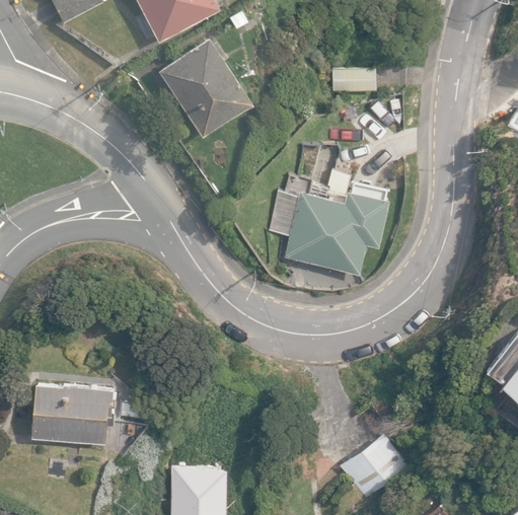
[(104,0),(130,0),(153,43),(217,9),(212,0),(50,0),(62,23),(104,0)]
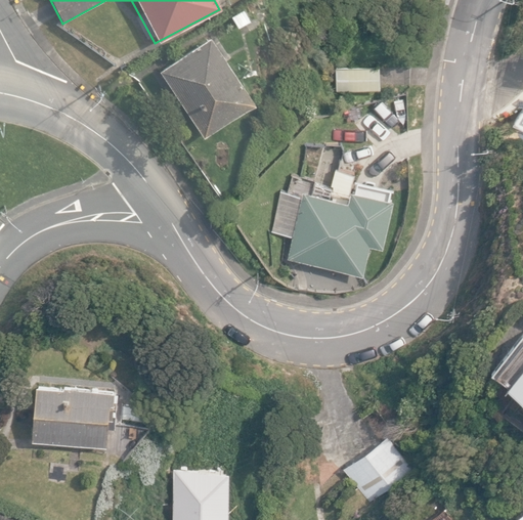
[(230,16),(238,31),(251,23),(242,9),(230,16)]
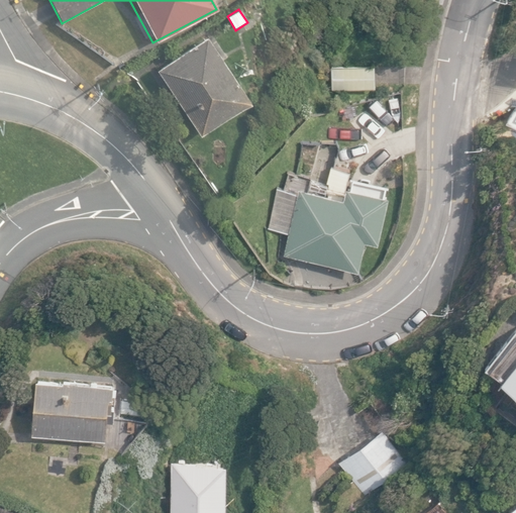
[(156,70),(199,135),(248,102),(205,37),(156,70)]
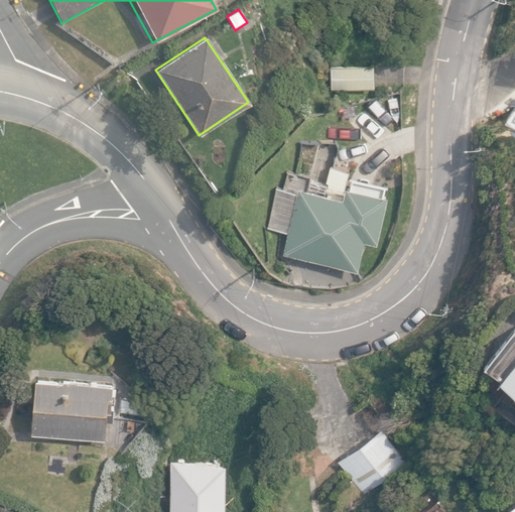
[(330,70),(331,92),(372,90),(370,68),(330,70)]
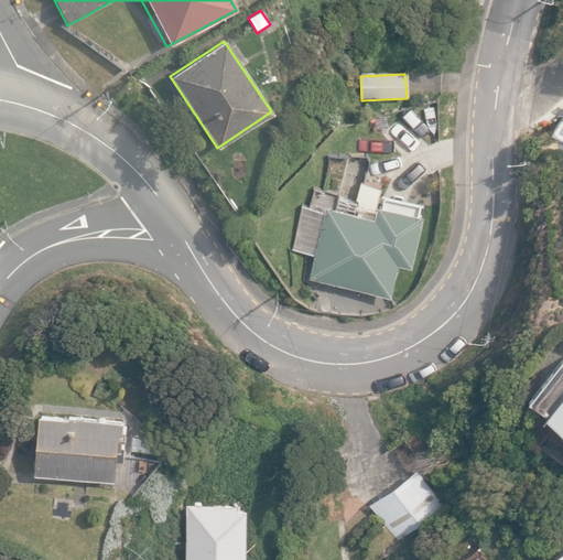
[(379,135),(404,162),(422,142),(393,120),(379,135)]
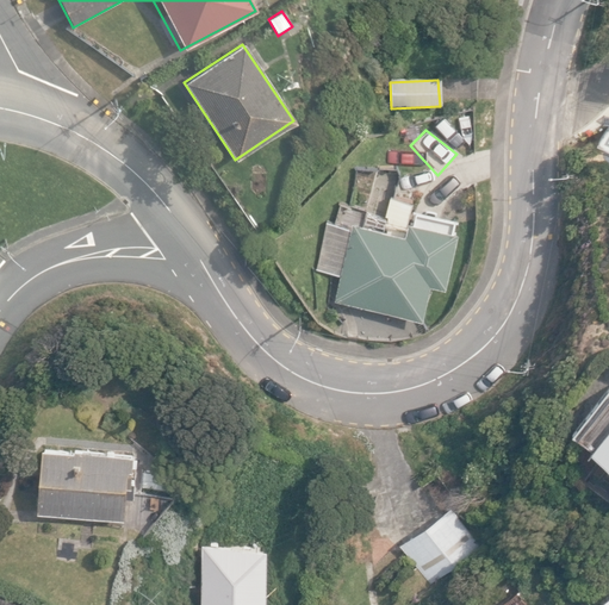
[(415,222),(409,220),(412,200),(390,195),(384,228),(352,220),(350,229),(325,223),(315,272),(339,278),(334,303),(422,320),(430,285),(446,287),(458,229),(453,228),(454,222),(416,213),(415,222)]
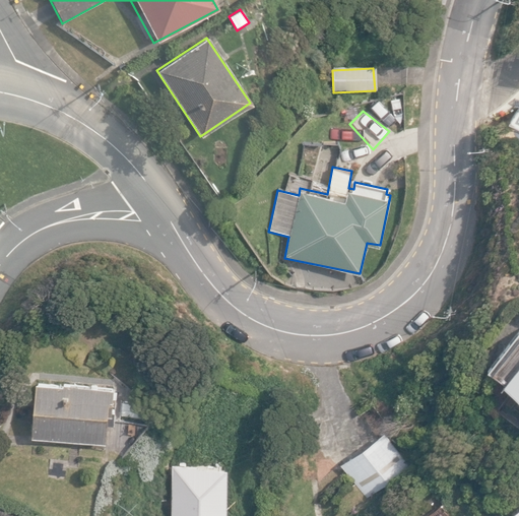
[(518,331),(487,370),(518,399),(518,331)]
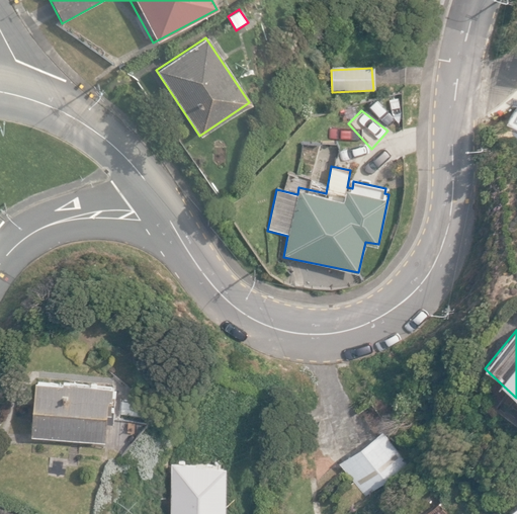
[(31,436),(105,442),(106,424),(113,425),(114,411),(111,410),(113,384),(65,380),(64,383),(36,381),(31,436)]
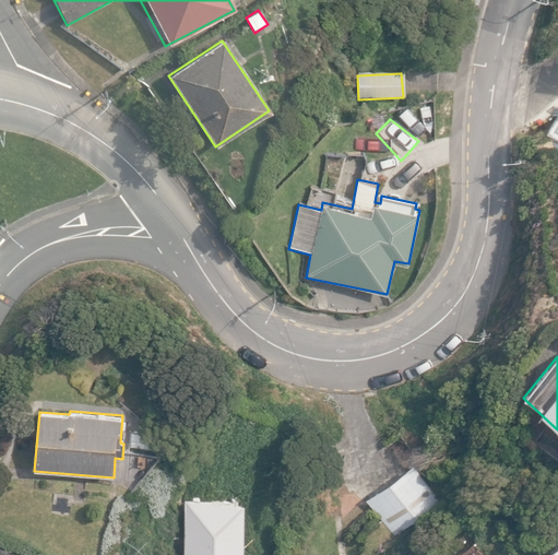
[(130,451),(156,452),(158,436),(131,435),(130,451)]
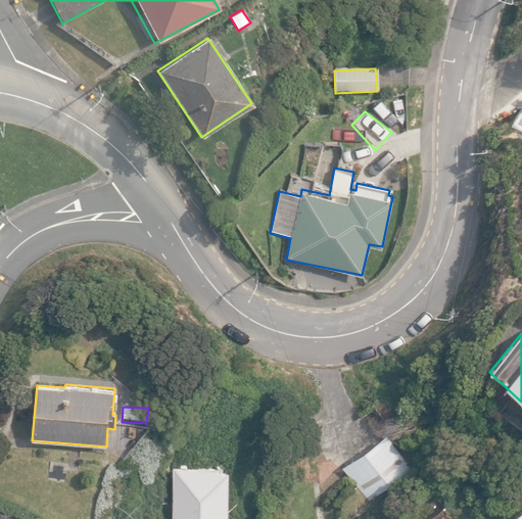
[(339,464),(365,500),(409,468),(382,432),(339,464)]
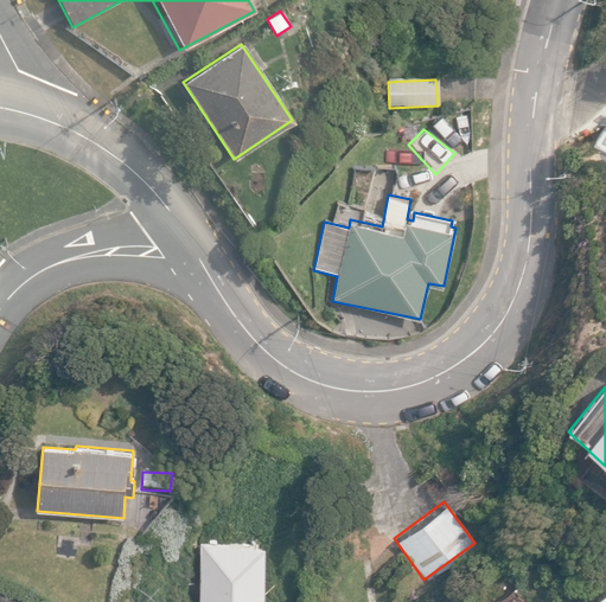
[(266,601),(267,542),(201,542),(199,601),(266,601)]
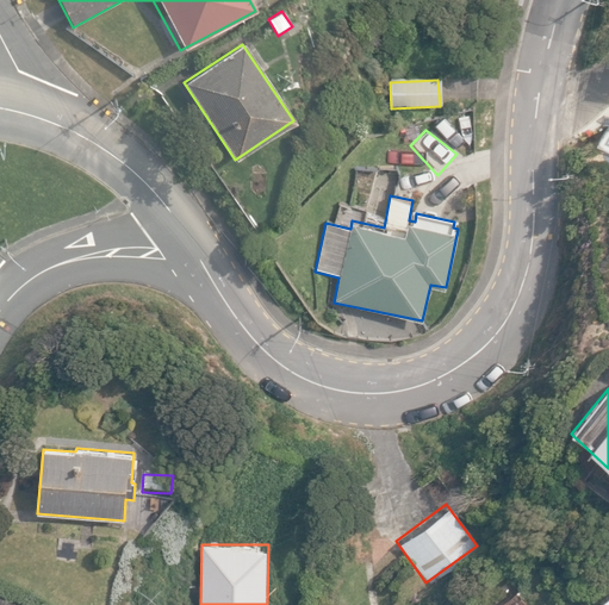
All buildings are outlined.
